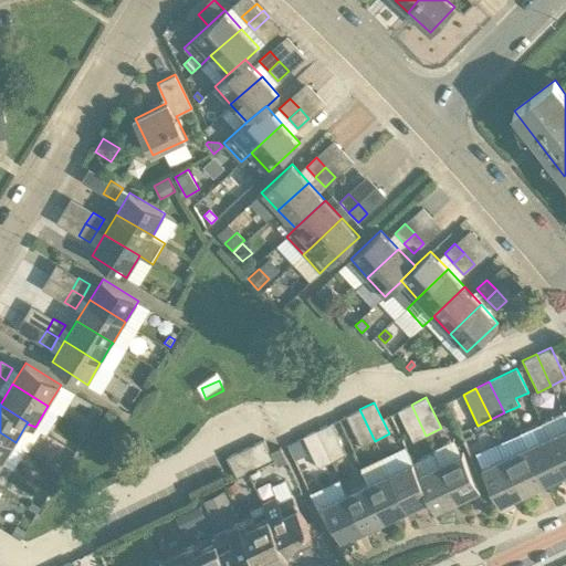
[(413,442),(426,436),(411,405),(398,411),(413,442)]
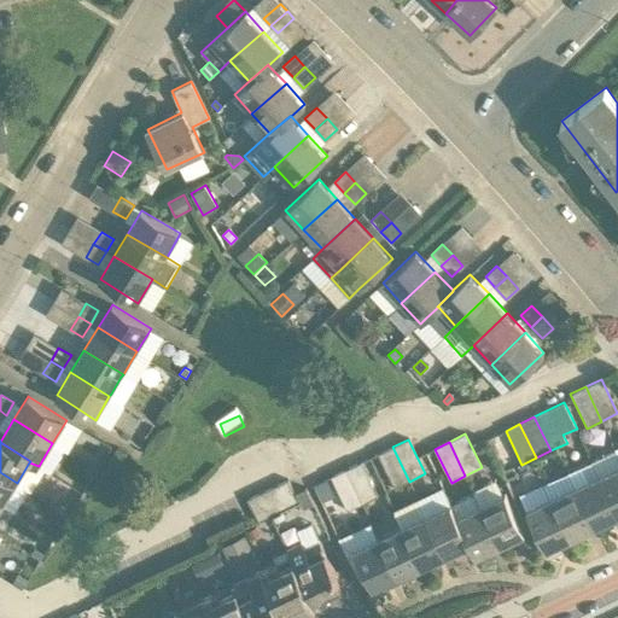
[(395,488),(409,482),(392,447),(378,454),(395,488)]
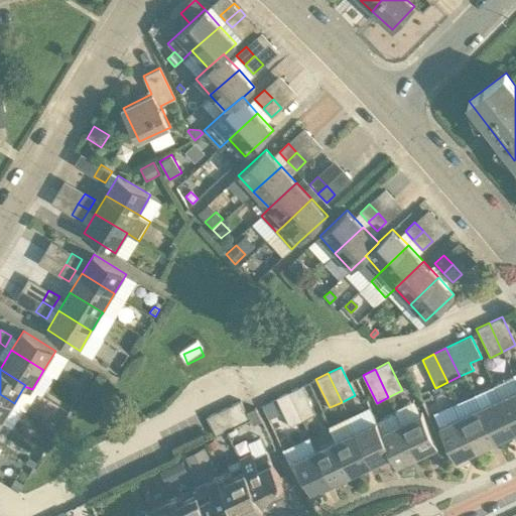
[(288,392),(301,420),(314,414),(301,386),(288,392)]
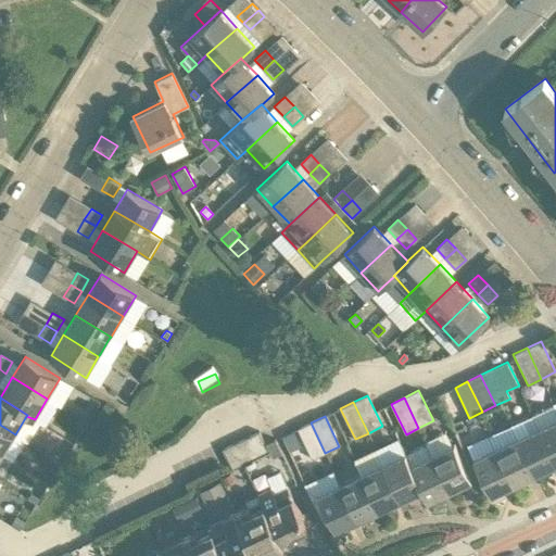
[(555,464),(555,419),(538,429),(555,465),(555,464)]
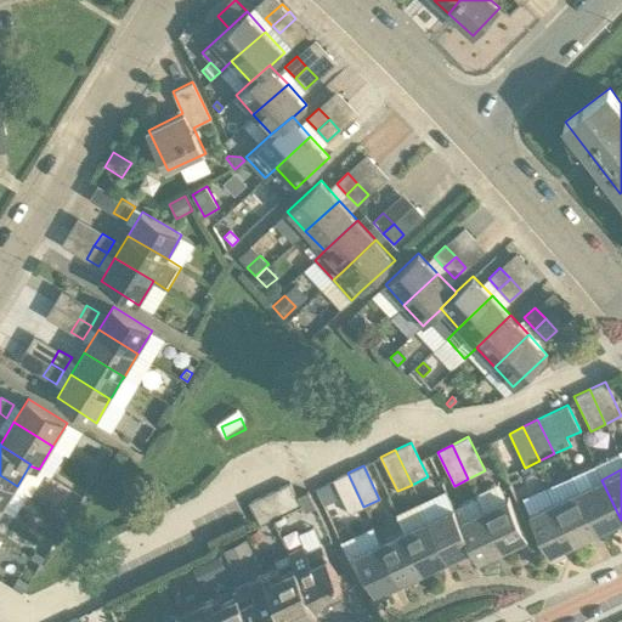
[(349,514),(363,507),(348,473),(332,480),(349,514)]
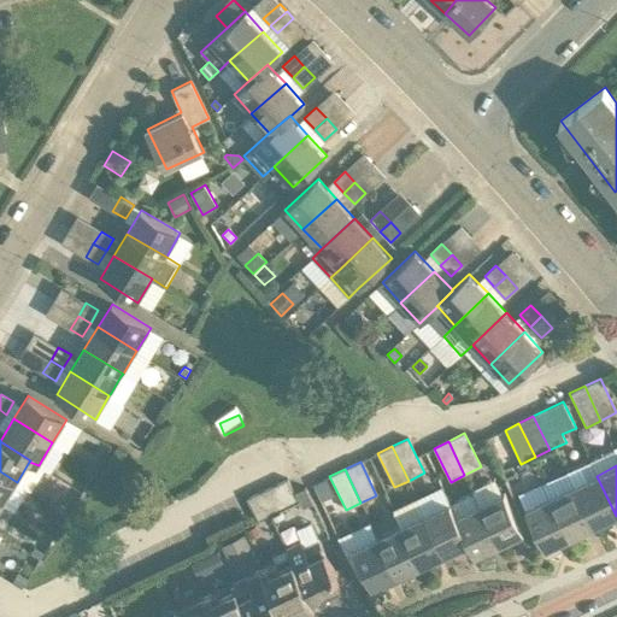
[(0,503),(3,505),(17,482),(0,471),(0,503)]
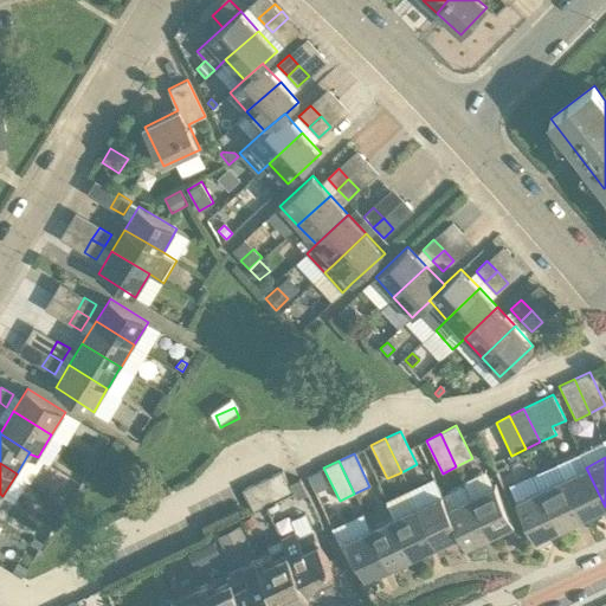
[(582,517),(605,507),(586,468),(562,478),(582,517)]
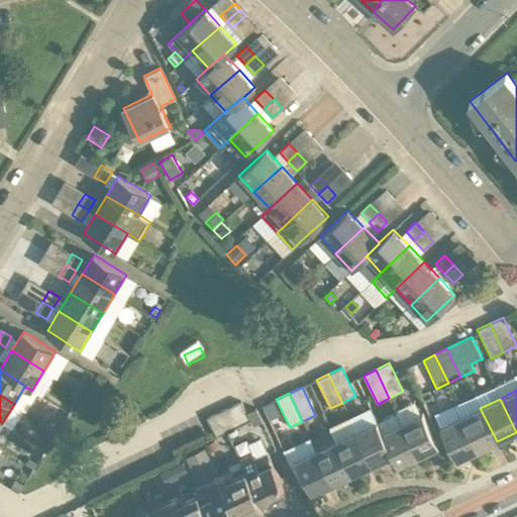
[(249,422),(246,414),(240,402),(229,408),(238,427),(249,422)]
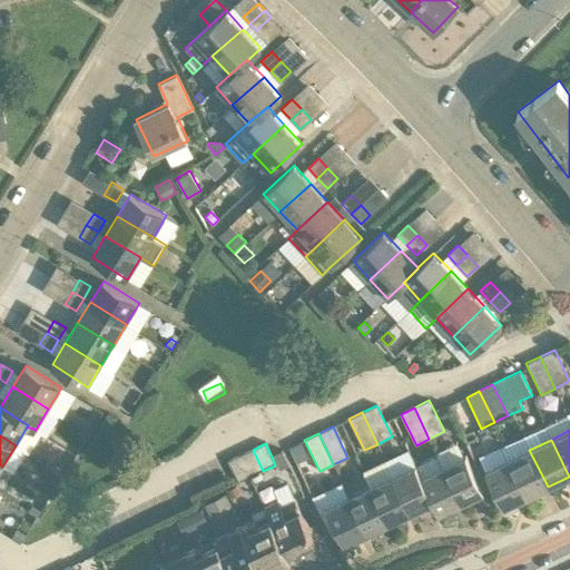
[(251,477),(263,471),(253,450),(241,455),(251,477)]
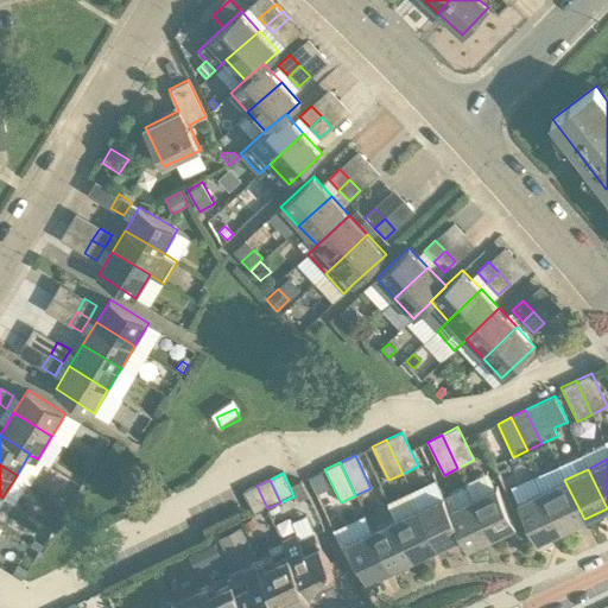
[(561,531),(584,519),(564,480),(540,492),(561,531)]
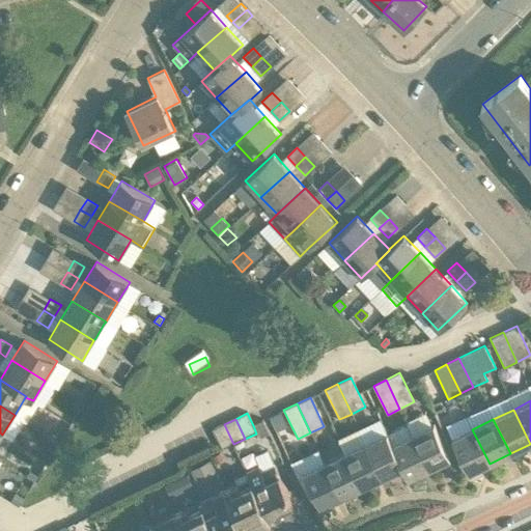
[(253,425),(256,434),(259,439),(269,434),(262,420),(253,425)]
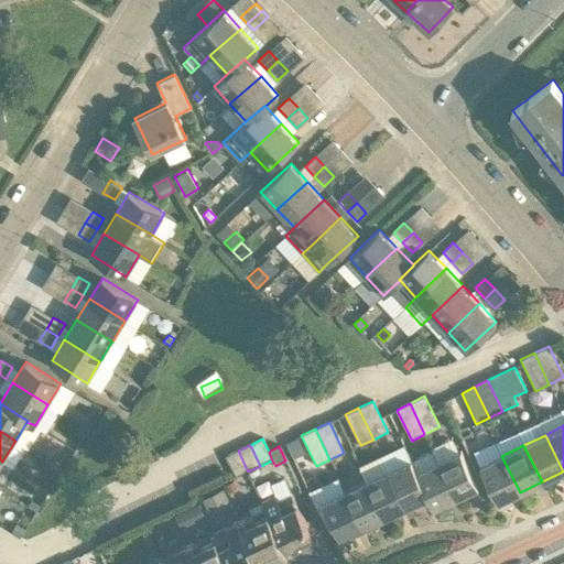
[(455,498),(437,462),(432,449),(411,459),(410,459),(427,497),(433,509),(455,498)]
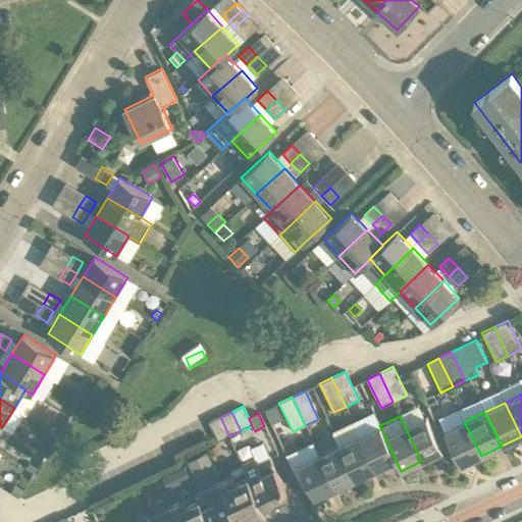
[(405,427),(421,461),(444,451),(426,416),(405,427)]
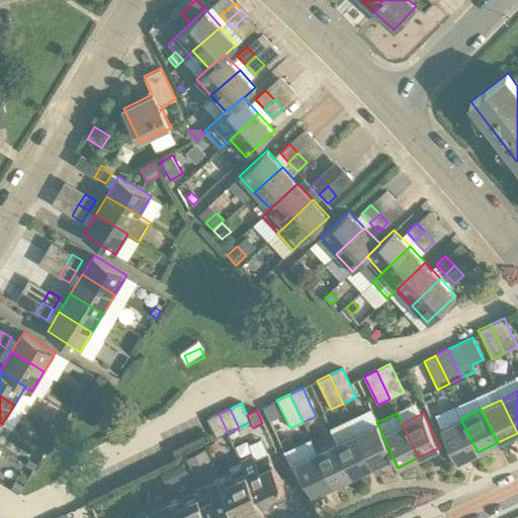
[(216,439),(228,433),(219,414),(206,420),(216,439)]
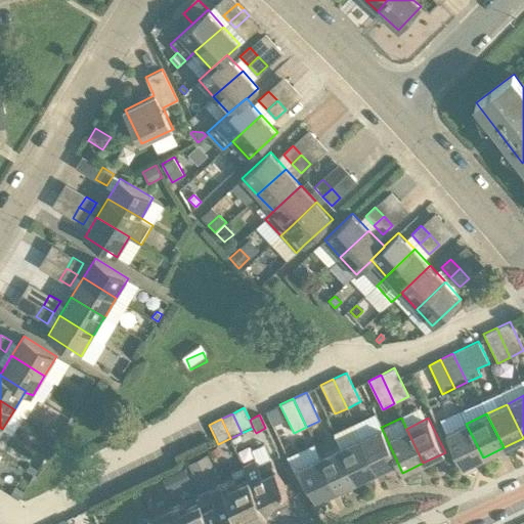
[(377,471),(360,436),(354,423),(334,432),(340,446),(356,481),(377,471)]
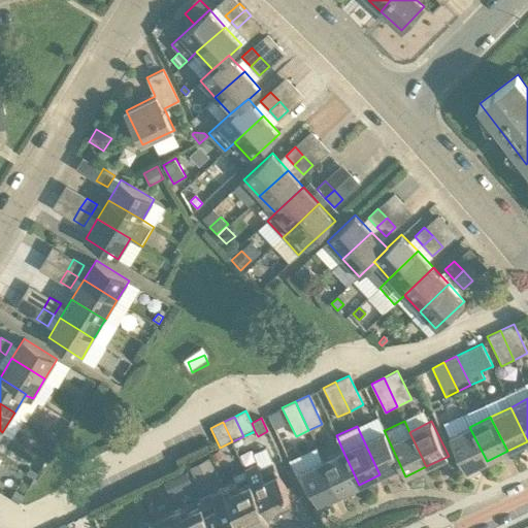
[(466,470),(487,461),(469,427),(450,436),(466,470)]
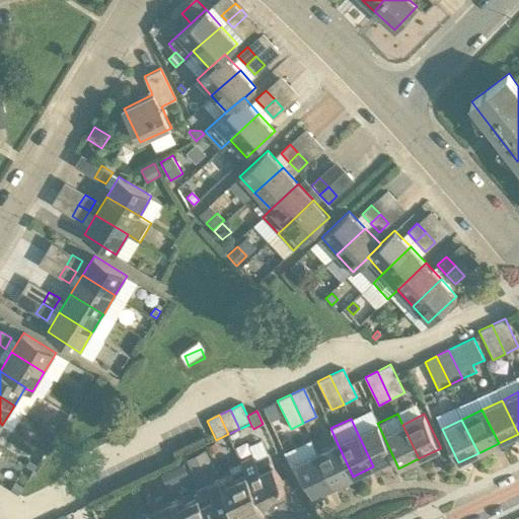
[(373,466),(393,457),(377,423),(357,432),(373,466)]
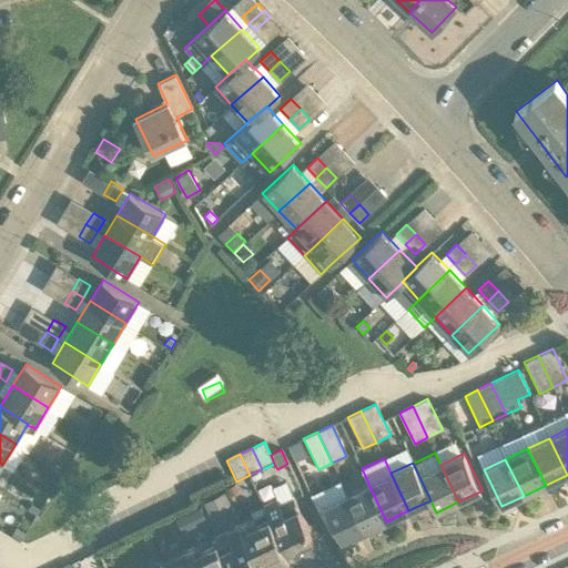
[(365,531),(386,521),(368,484),(347,494),(365,531)]
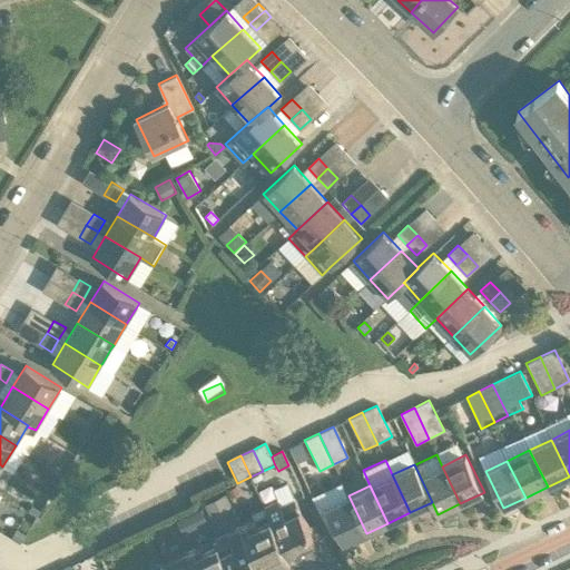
[(239,494),(236,487),(227,491),(231,499),(239,494)]
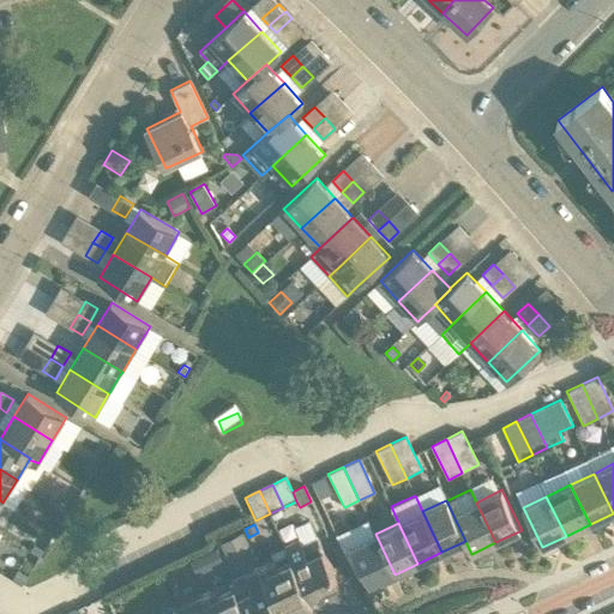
[(244,531),(220,543),(228,559),(251,547),(244,531)]
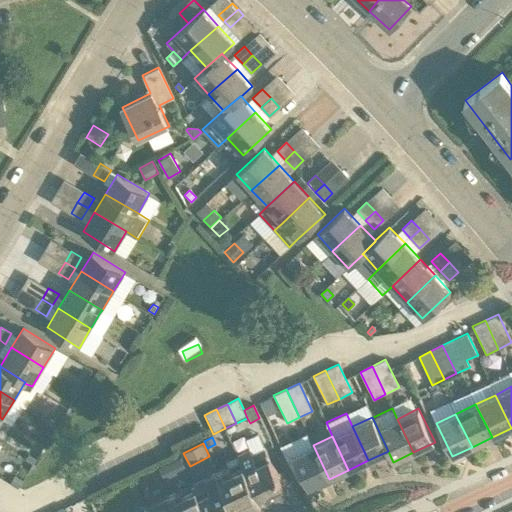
[(329,479),(313,445),(293,455),(309,489),(329,479)]
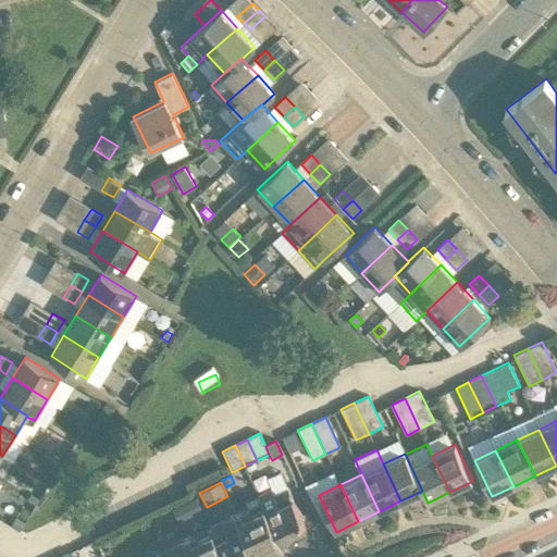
[(311,535),(288,487),(275,493),(272,487),(258,494),(261,502),(249,507),(250,509),(242,511),(242,509),(198,532),(199,534),(185,539),(184,536),(158,552),(157,549),(143,556),(141,556),(281,556),(287,555),(284,548),(311,535)]
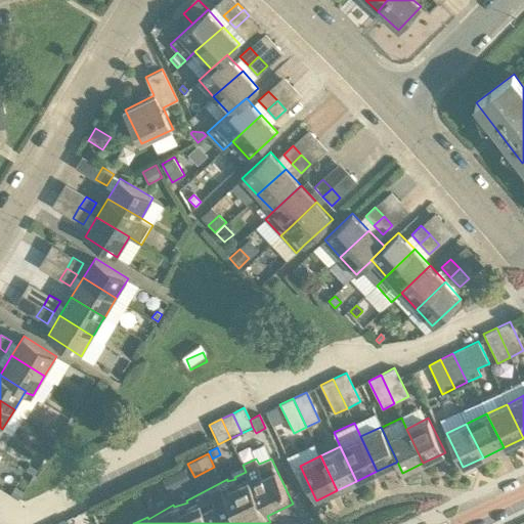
[(34,475),(37,469),(29,465),(26,470),(34,475)]
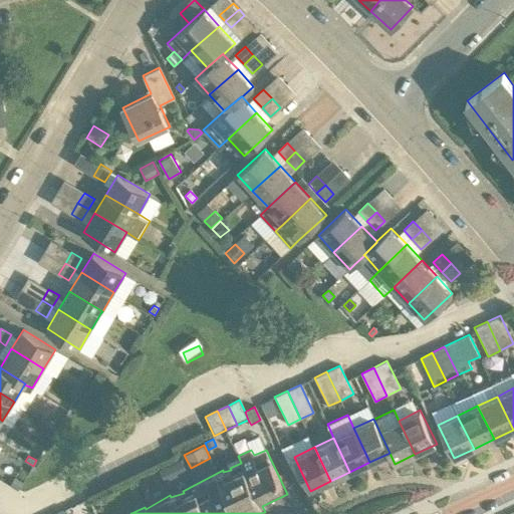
[(179,461),(161,469),(166,480),(184,472),(179,461)]
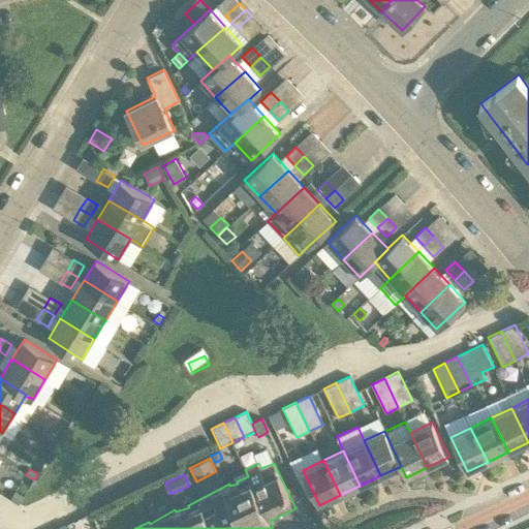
[(14,492),(10,499),(18,504),(23,496),(14,492)]
